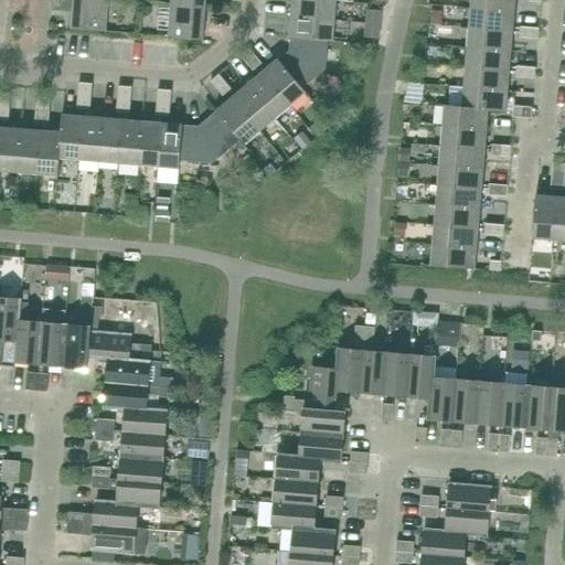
[(106,32),(108,0),(73,0),(71,30),(106,32)]
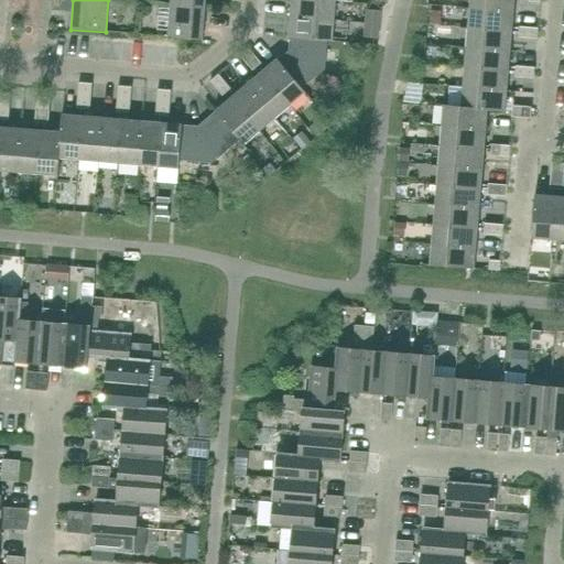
[(334,21),(336,1),(316,0),(291,0),(290,18),(301,19),(334,21)]
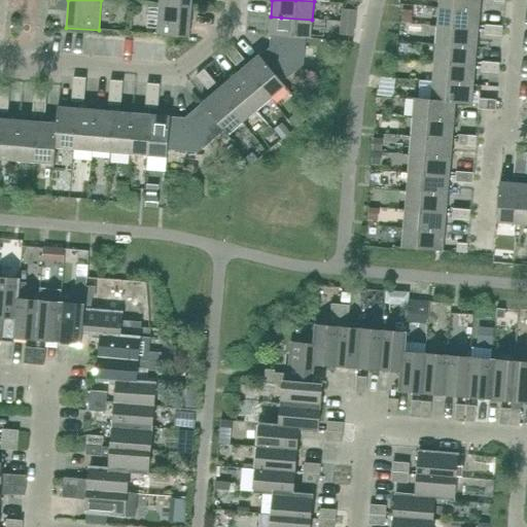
[(438,0),(438,7),(480,11),(480,0),(438,0)]
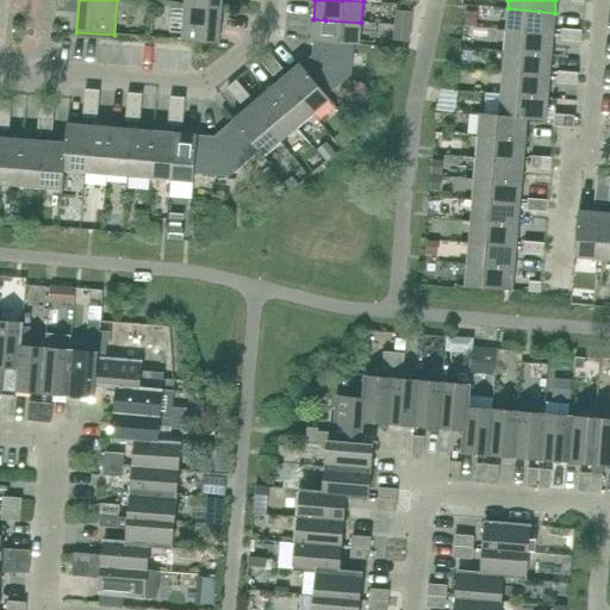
[(219,44),(222,10),(184,6),(180,41),(219,44)]
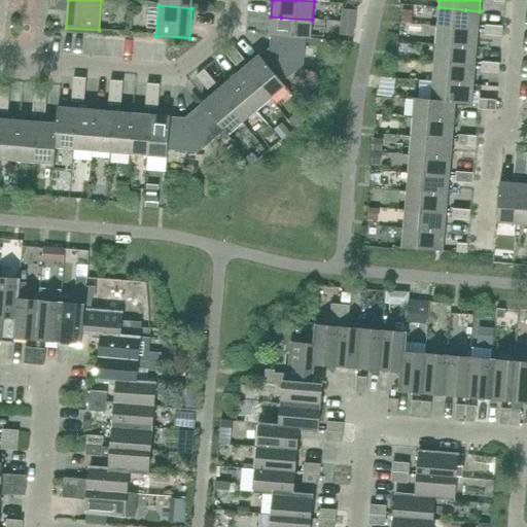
[(479,30),(480,11),(438,7),(436,26),(479,30)]
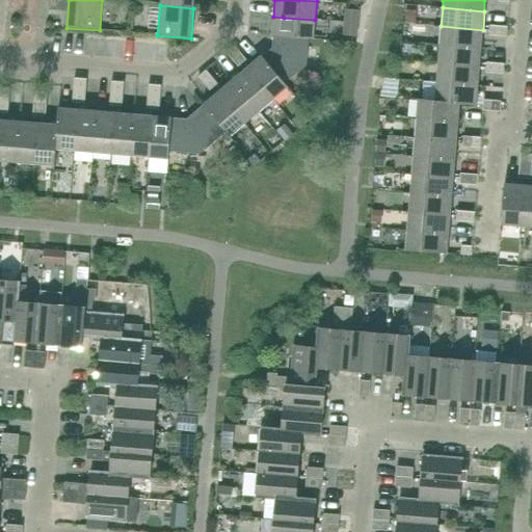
[(357,24),(358,10),(346,9),(345,23),(357,24)]
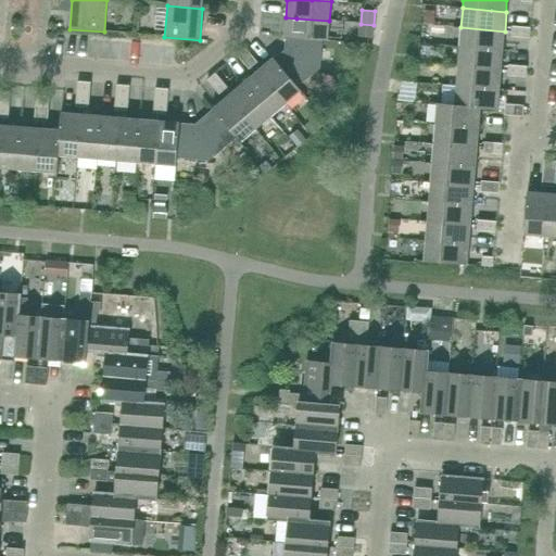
[(329,21),(297,19),(286,17),(283,37),(288,37),(319,40),(328,41),(329,21)]
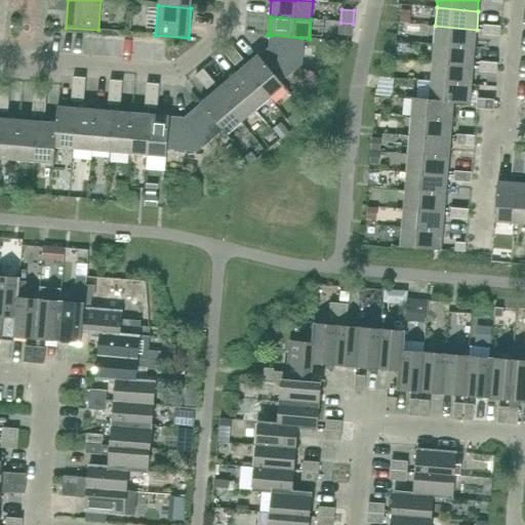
[(352,36),(353,24),(340,23),(339,34),(352,36)]
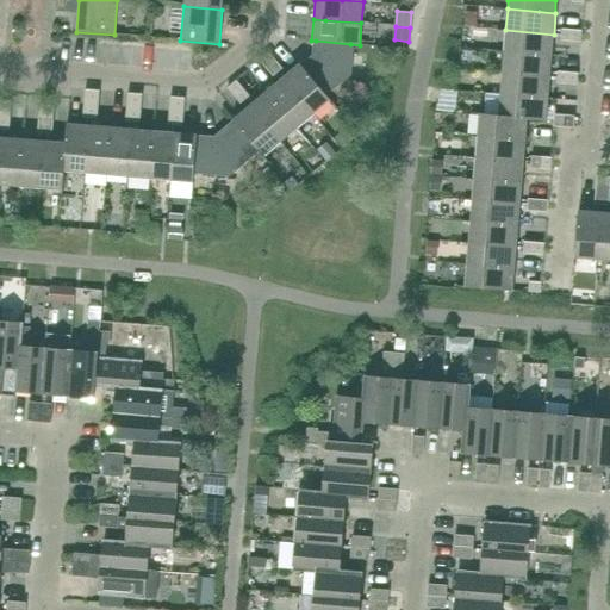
[(571,42),(571,30),(561,29),(560,41),(571,42)]
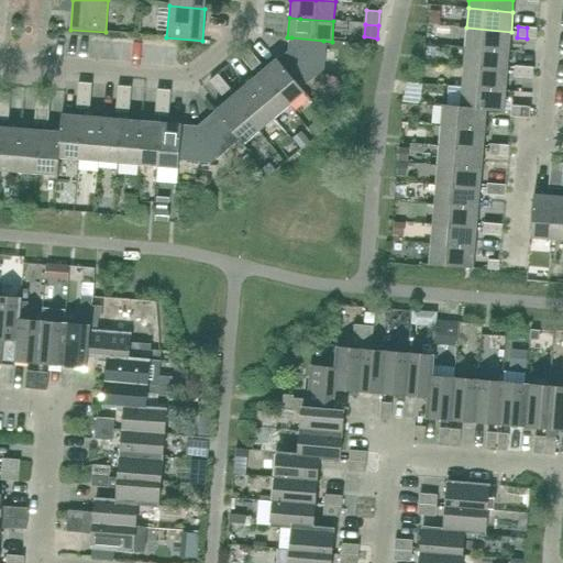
[(509,52),(511,32),(466,28),(465,47),(509,52)]
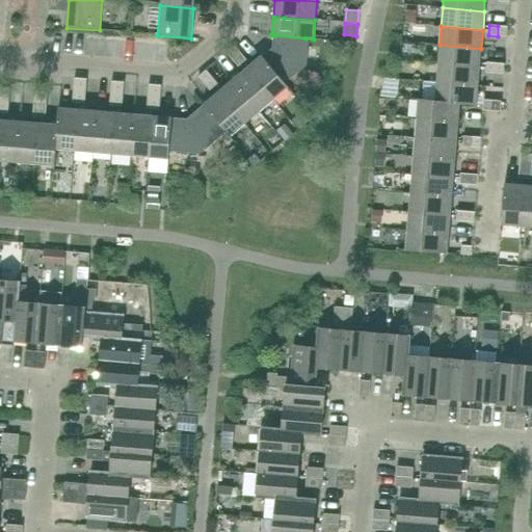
[(506,37),(507,26),(498,26),(498,36),(506,37)]
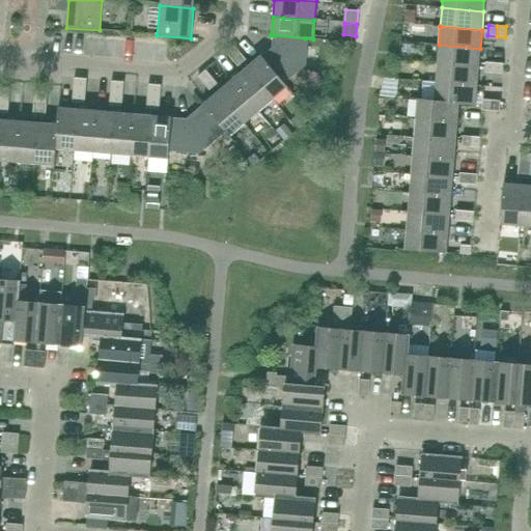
[(303,64),(305,38),(275,35),(274,50),(263,58),(262,59),(282,82),(283,82),(303,64)]
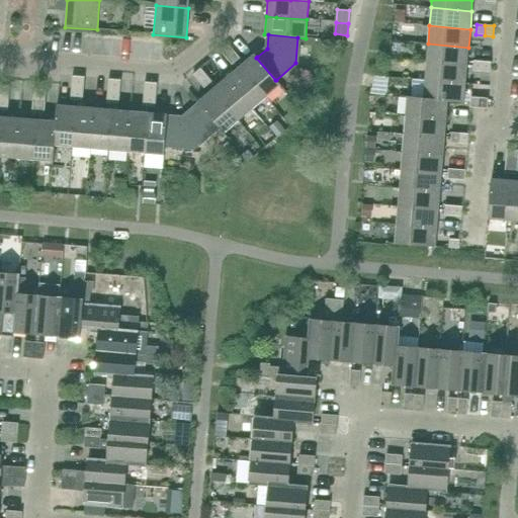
[(466,66),(468,48),(428,44),(426,62),(466,66)]
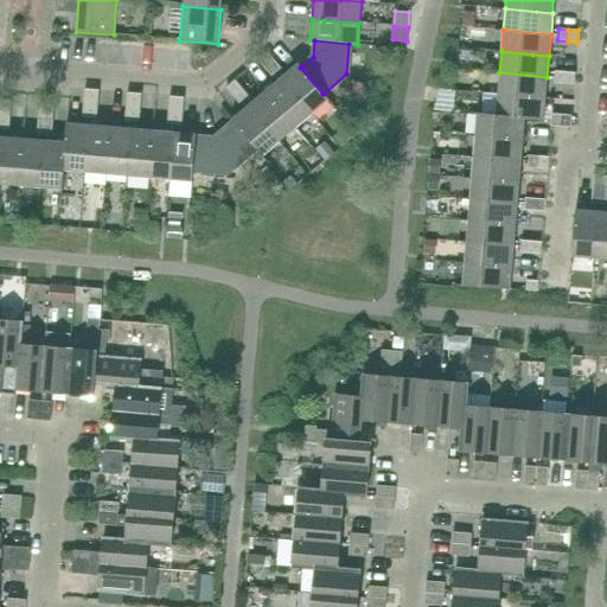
[(266,69),(274,61),(268,52),(259,61),(266,69)]
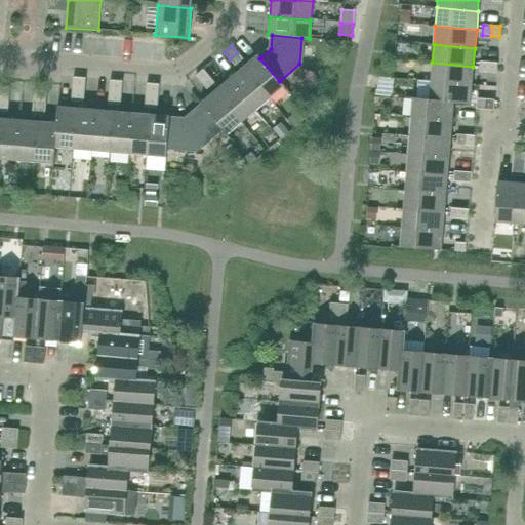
[(235,66),(243,59),(237,52),(230,59),(235,66)]
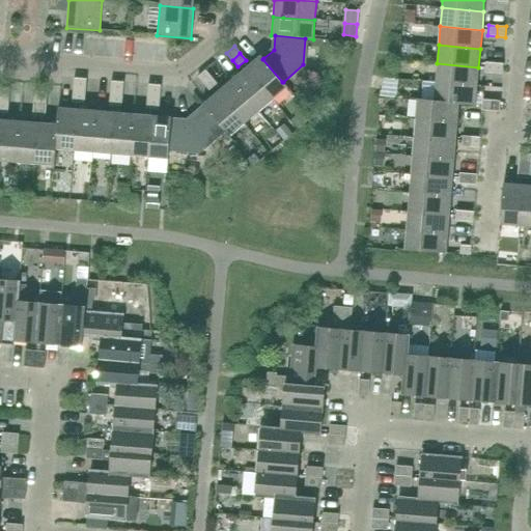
[(262,59),(263,58),(260,55),(246,67),(273,100),(287,87),(283,82),(282,82),(262,59)]
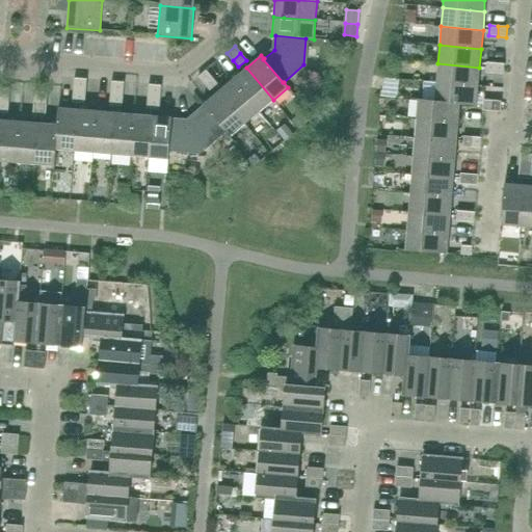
[(494,74),(495,63),(486,62),(485,73),(494,74)]
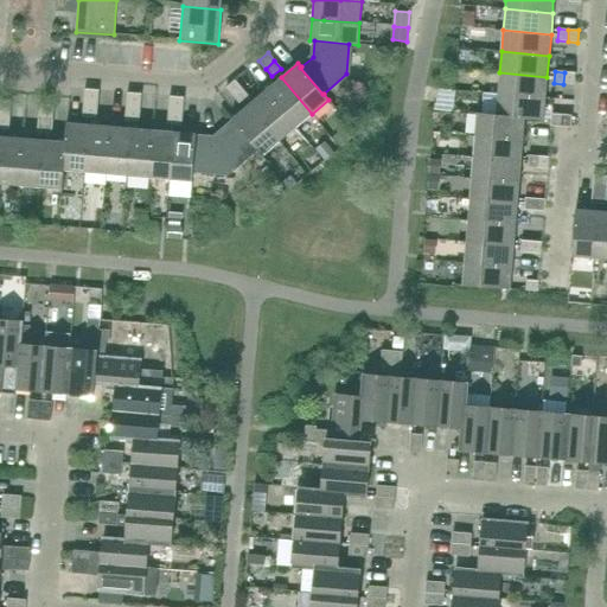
[(545,98),(547,77),(499,72),(498,94),(545,98)]
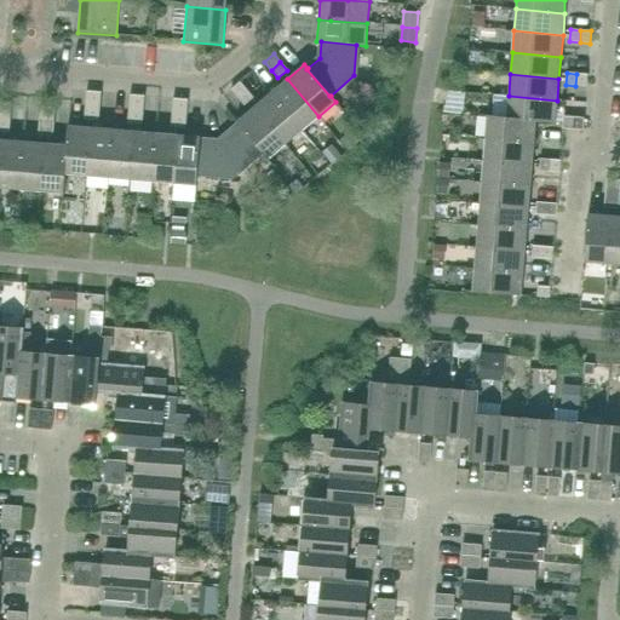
[(586,87),(587,74),(577,74),(575,86),(586,87)]
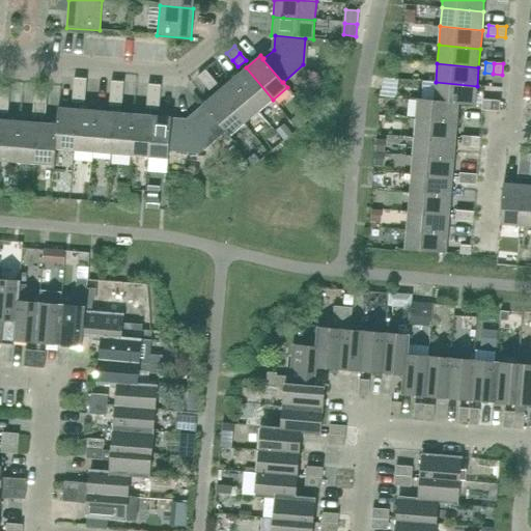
[(258,112),(273,100),(246,67),(231,80),(258,112)]
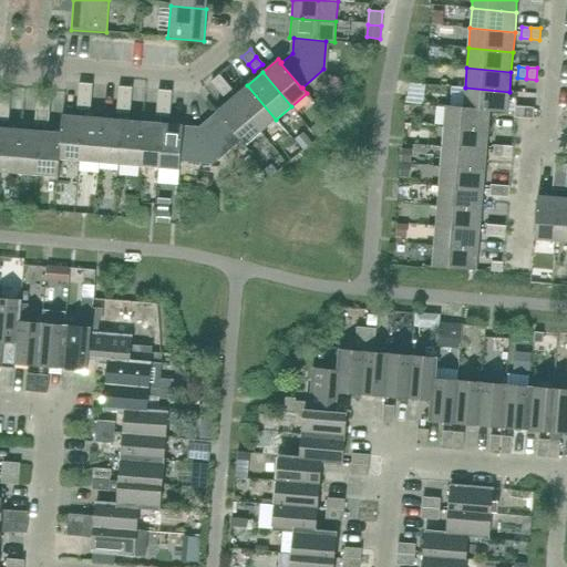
[(217,90),(226,82),(219,75),(210,82),(217,90)]
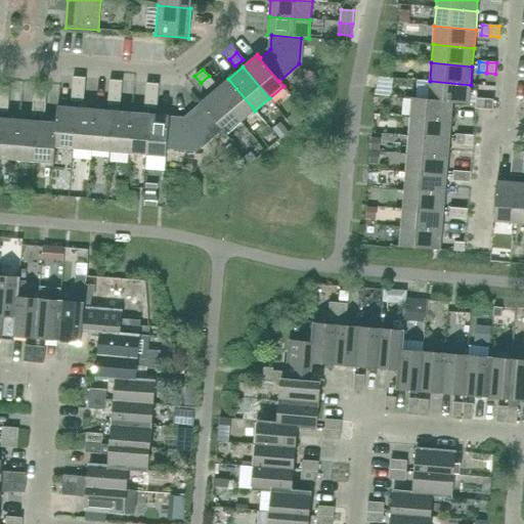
[(206,90),(214,83),(209,76),(201,83),(206,90)]
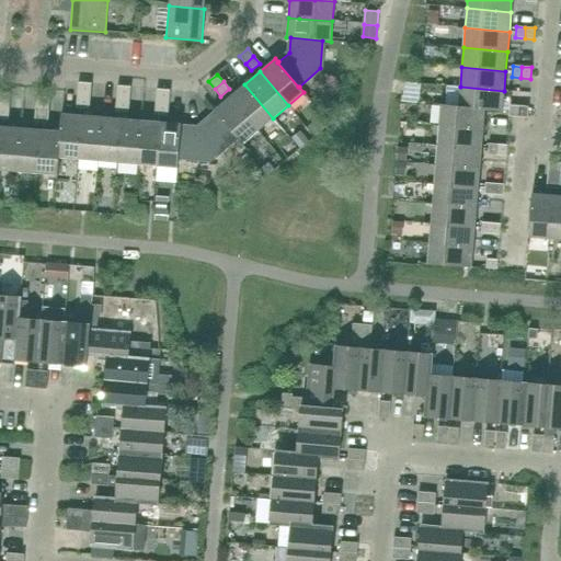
[(91,83),(83,83),(78,82),(77,95),(90,96),(91,83)]
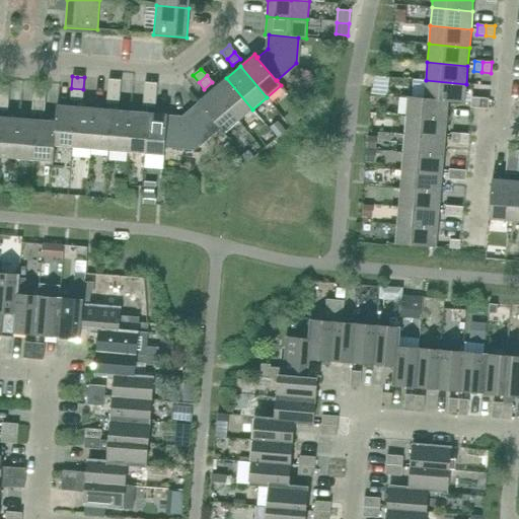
[(238,122),(252,109),(226,78),(212,90),(238,122)]
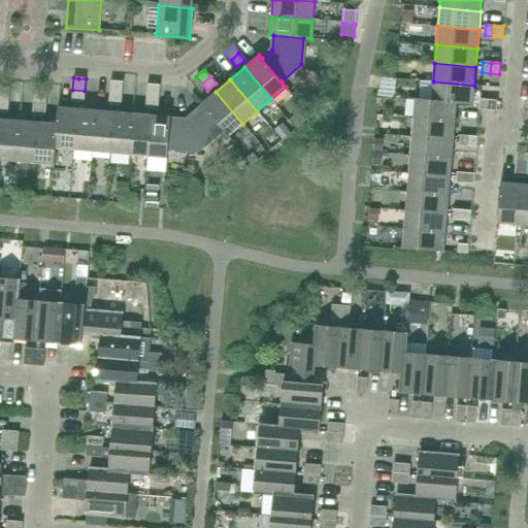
[(123,81),(116,81),(110,80),(109,93),(122,94),(123,81)]
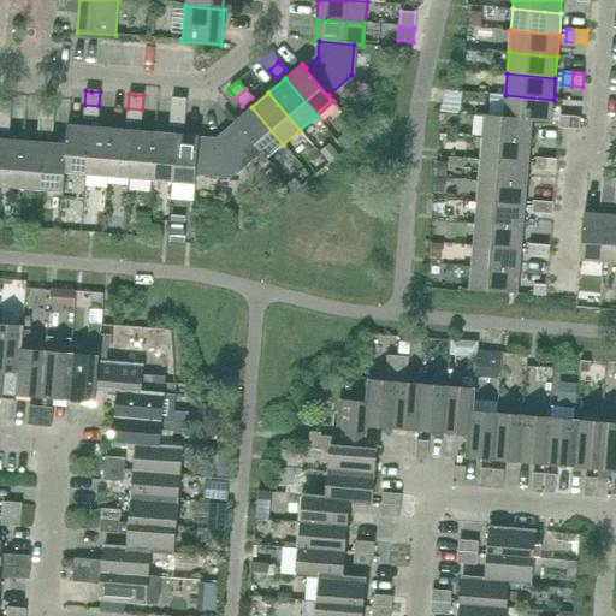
[(551,122),(554,100),(505,95),(503,117),(532,119),(532,120),(551,122)]
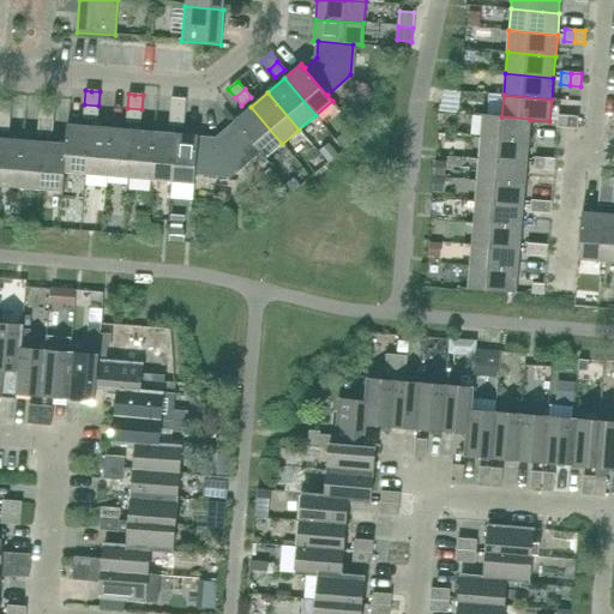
[(186,98),(178,98),(172,97),(170,112),(185,113),(186,98)]
